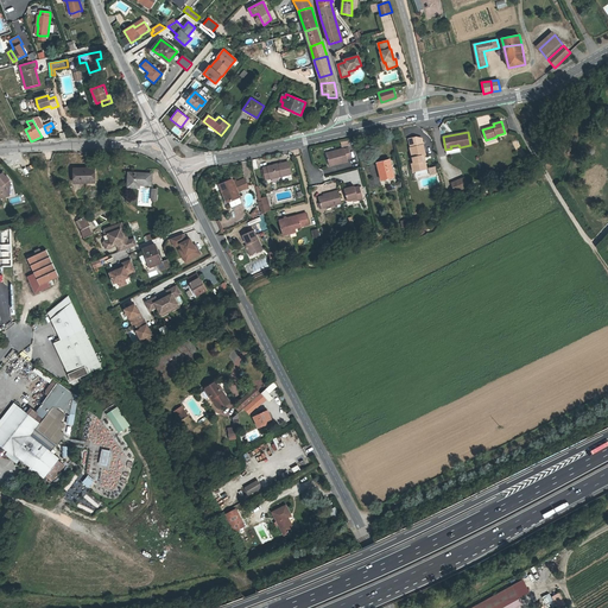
[(426,169),(425,160),(423,162),(422,156),(423,156),(425,154),(422,138),(417,137),(409,139),(411,147),(415,163),(411,164),(413,172),(426,169)]
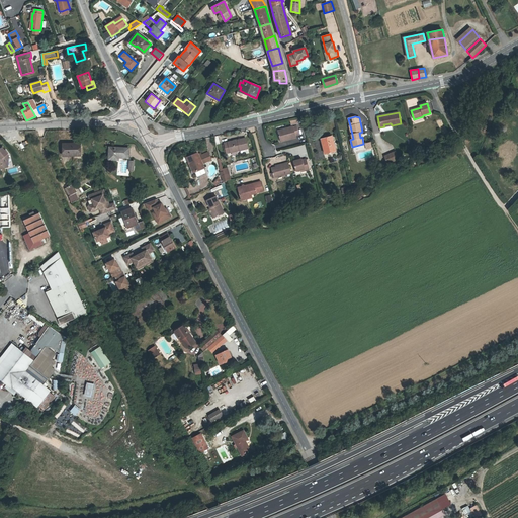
[(278,131),(280,140),(285,138),(286,140),(296,138),(295,135),(299,134),(297,126),(293,127),(293,126),(278,131)]
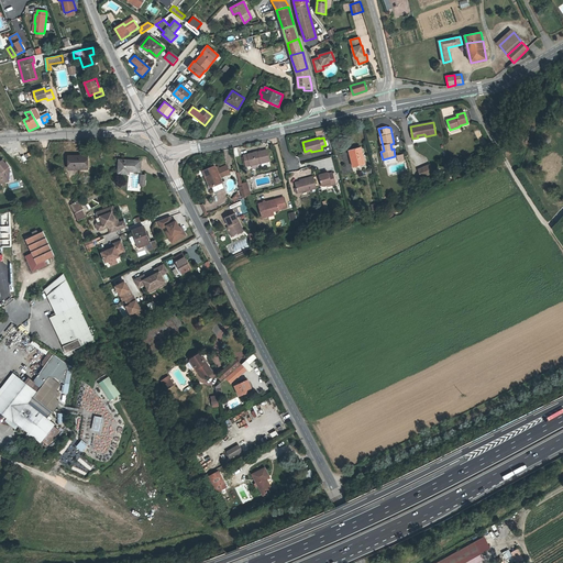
[(351,158),(353,167),(365,164),(361,147),(350,151),(352,158),(351,158)]
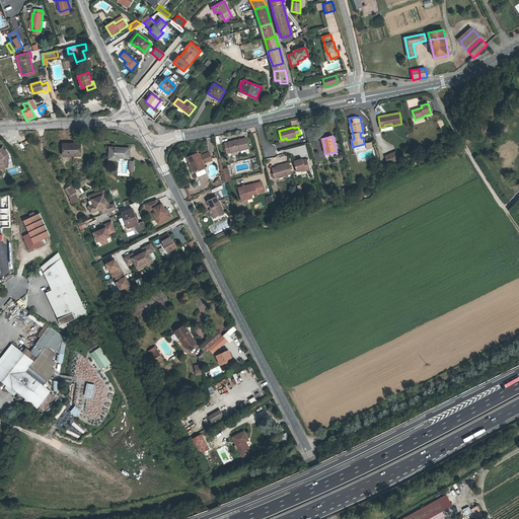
[(225,143),(225,144),(227,152),(227,153),(231,152),(230,151),(240,149),(240,150),(248,148),(246,138),(225,143)]
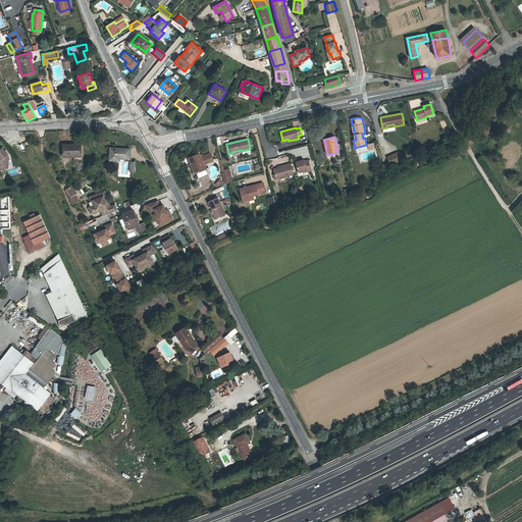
[(63,145),(63,157),(81,157),(81,145),(63,145)]
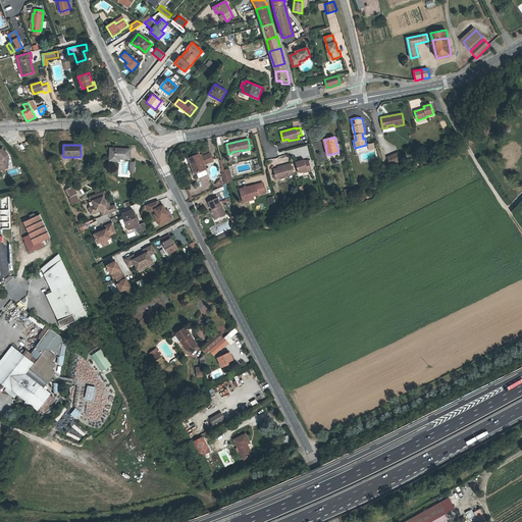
[(131,149),(123,149),(123,151),(118,150),(118,149),(110,148),(109,161),(119,161),(119,159),(129,159),(131,149)]
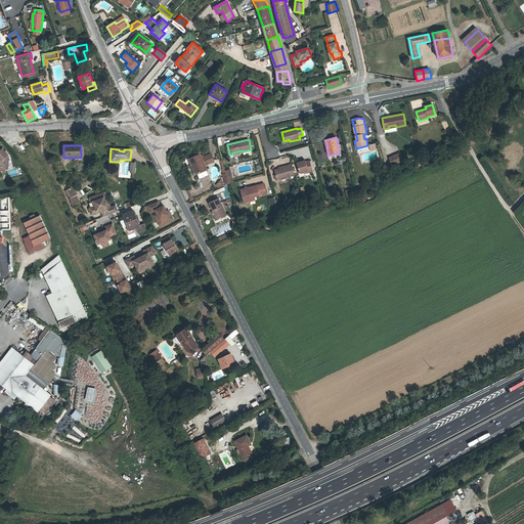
[(0,159),(1,161),(0,161),(0,170),(8,169),(8,158),(8,156),(3,149),(0,150),(0,159)]
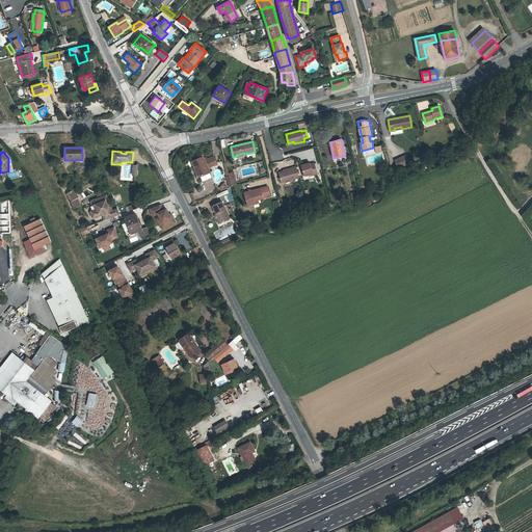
[(204,159),(203,157),(192,161),(195,169),(197,169),(201,177),(210,173),(208,168),(217,164),(214,157),(207,160),(206,158),(204,159)]
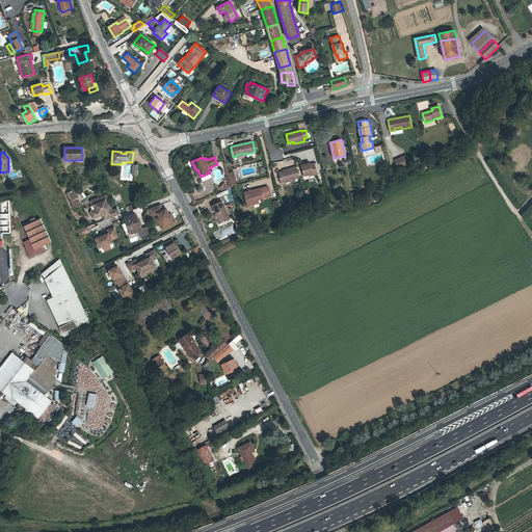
[(405,164),(402,157),(395,160),(398,167),(405,164)]
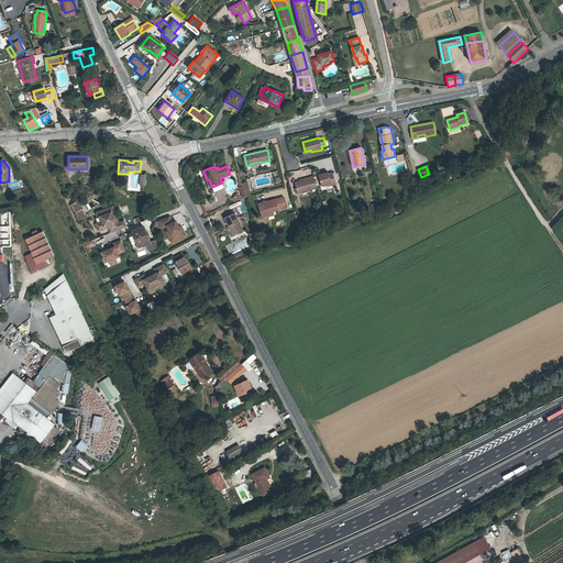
[(337,184),(335,184),(333,174),(333,173),(329,174),(329,173),(319,175),(322,186),(327,185),(331,184),(332,185),(337,184)]
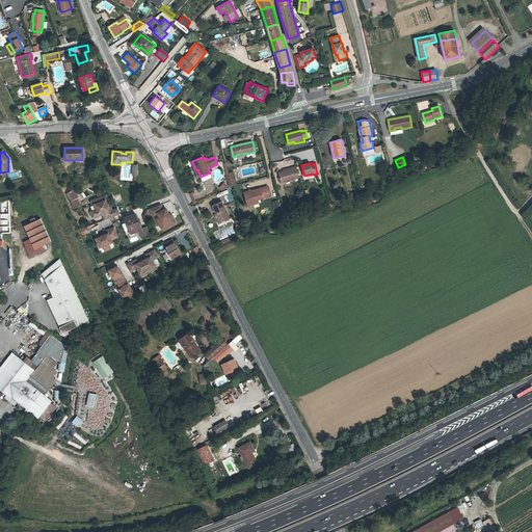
[(282,183),(299,178),(296,166),(285,170),(285,171),(278,173),(282,183)]
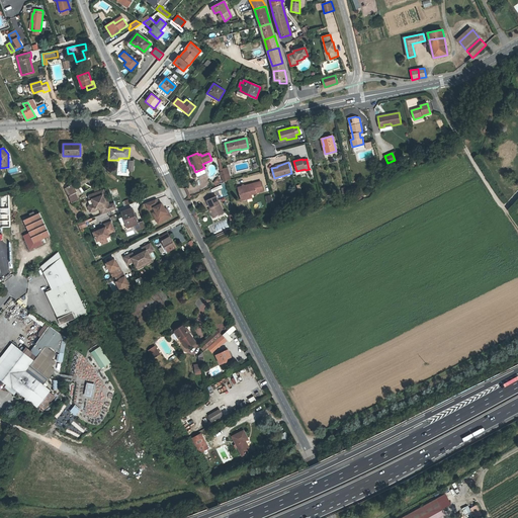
[(226,181),(231,180),(228,167),(223,169),(224,171),(226,181)]
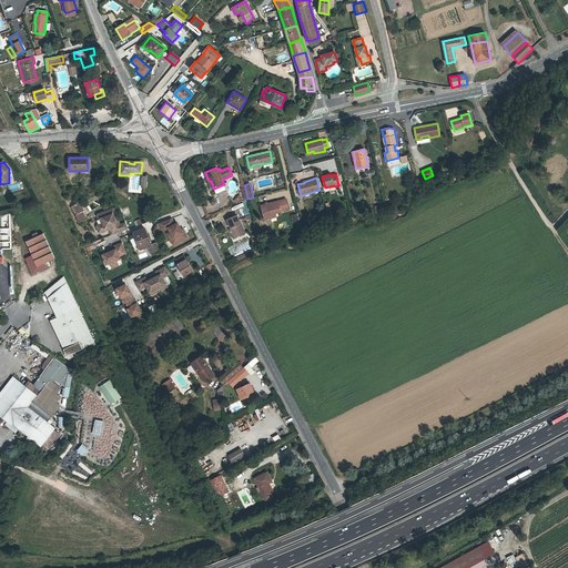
[(261,205),(264,216),(276,213),(290,210),(286,199),(261,205)]
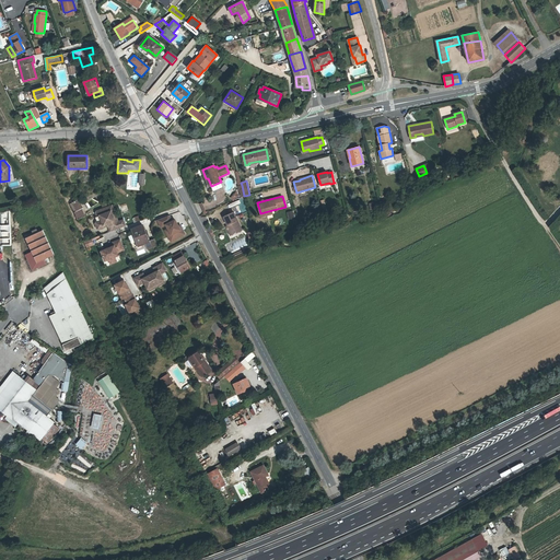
[(72,203),(77,211),(74,212),(78,220),(85,217),(82,209),(83,208),(78,199),(72,203)]
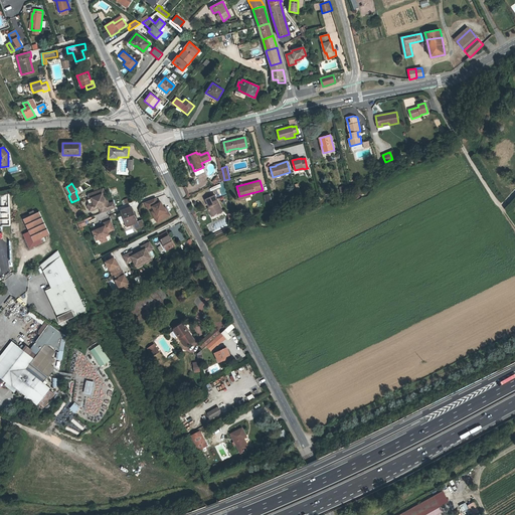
[(100,208),(102,213),(109,210),(117,208),(114,202),(109,204),(103,189),(90,194),(89,196),(90,199),(92,198),(94,202),(90,204),(89,204),(88,206),(90,210),(92,211),(97,209),(96,207),(99,206),(100,208)]
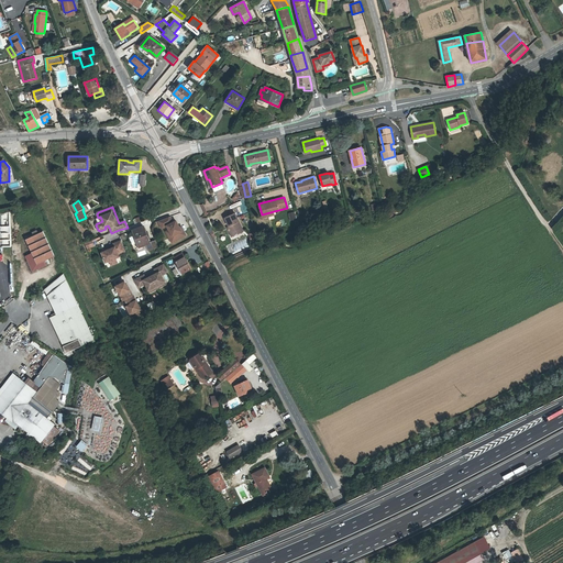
[(224,218),(230,229),(232,234),(233,236),(243,232),(235,213),(224,218)]
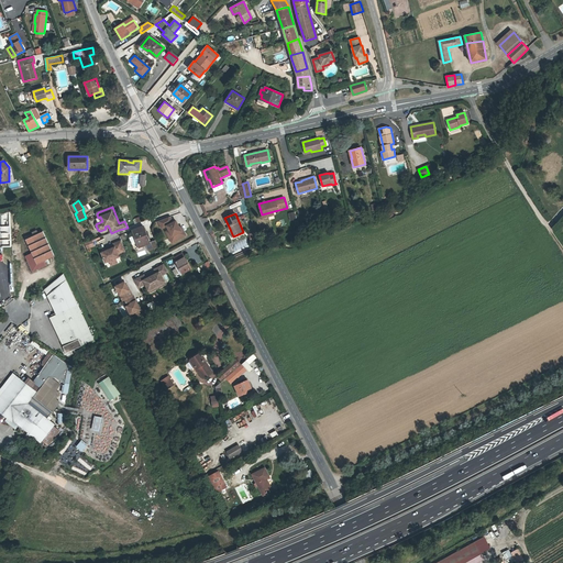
[(167,227),(169,230),(173,235),(172,236),(174,242),(186,235),(184,230),(181,231),(179,228),(176,221),(173,222),(170,217),(158,221),(163,229),(167,227)]
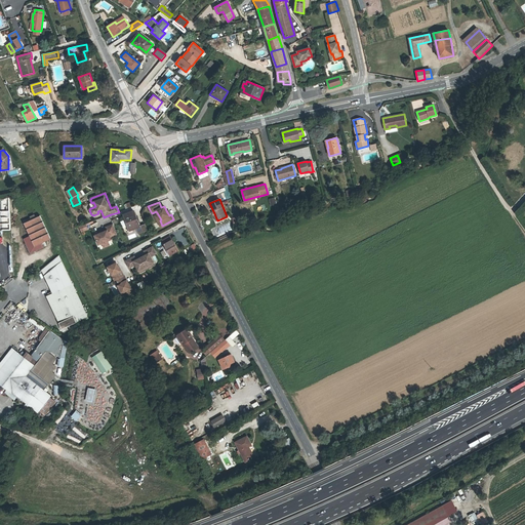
[(130,231),(136,229),(140,227),(134,211),(124,215),(130,231)]
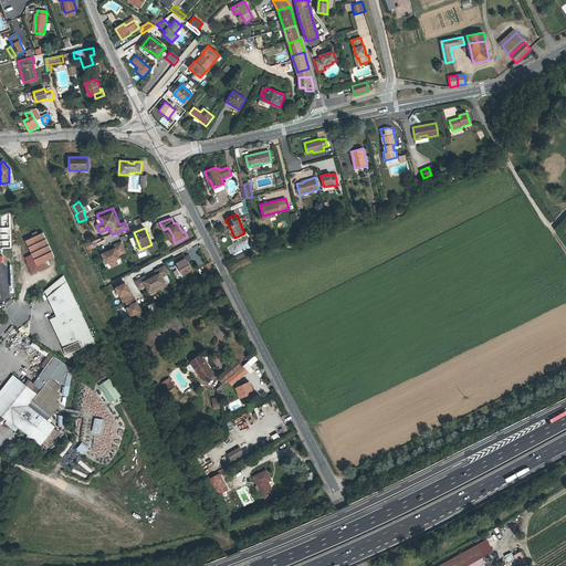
[(45,262),(55,258),(43,232),(25,241),(32,254),(25,258),(33,273),(48,266),(45,262)]
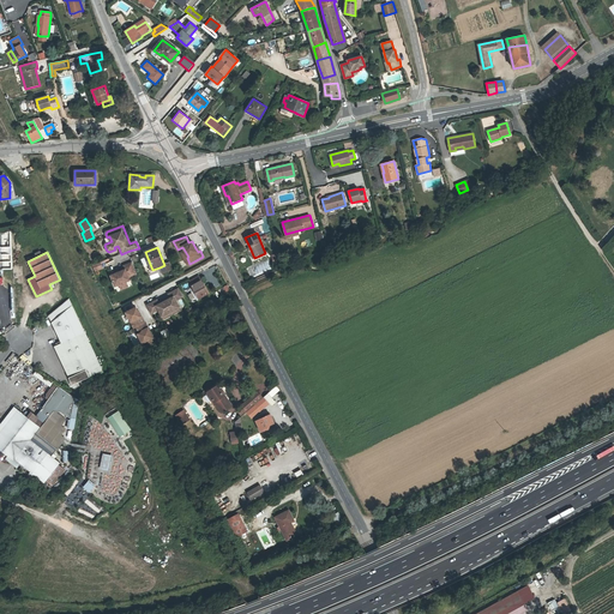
[(137,274),(132,263),(124,266),(125,270),(120,272),(115,274),(110,276),(115,287),(119,284),(121,286),(125,283),(126,282),(130,281),(128,277),(137,274)]
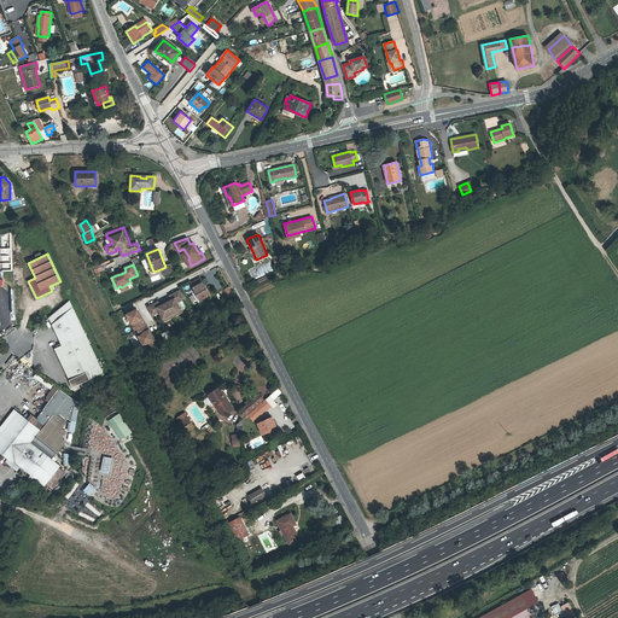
[(200,279),(191,284),(200,301),(209,295),(200,279)]
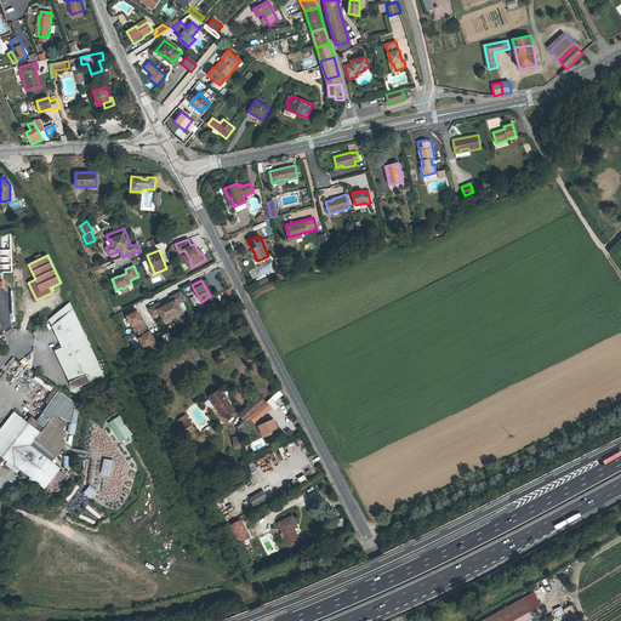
[(167,305),(172,315),(182,311),(177,303),(186,300),(181,291),(170,297),(172,300),(172,302),(167,305)]
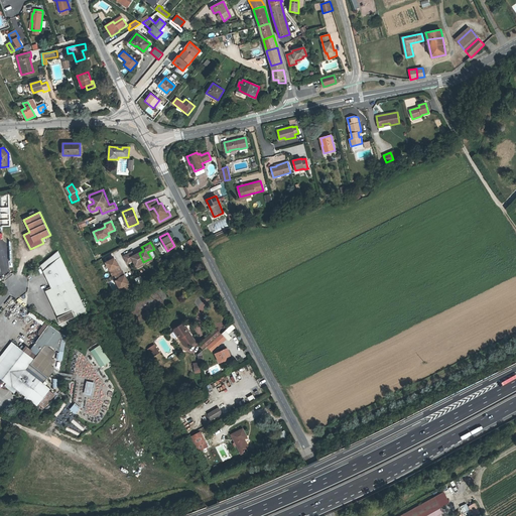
[(87,311),(57,251),(40,265),(51,288),(45,291),(60,324),(87,311)]
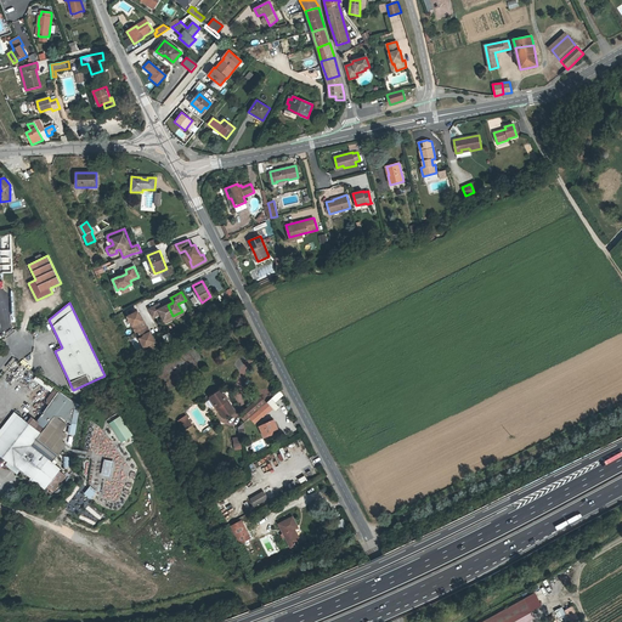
[(173,316),(168,305),(165,306),(162,309),(160,306),(159,304),(148,310),(153,317),(160,314),(164,321),(171,317),(173,316)]
